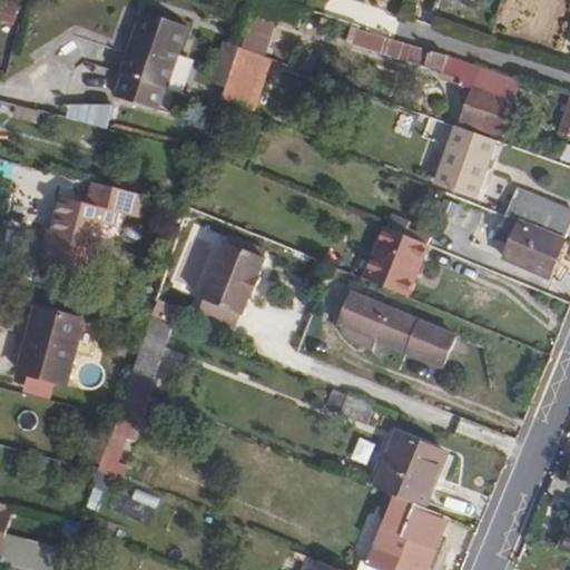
[(141,10),(121,74),(166,89),(187,26),(185,25),(190,9),(164,0),(147,0),(144,11),(141,10)]
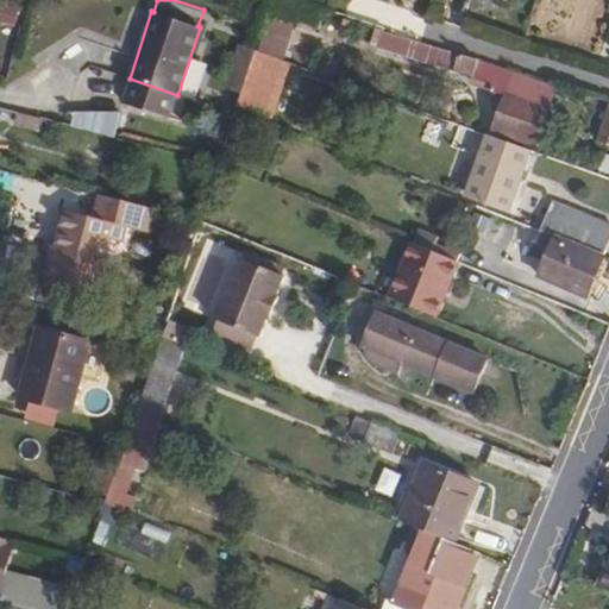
[(276,4),(259,50),(287,60),(301,13),(276,4)]
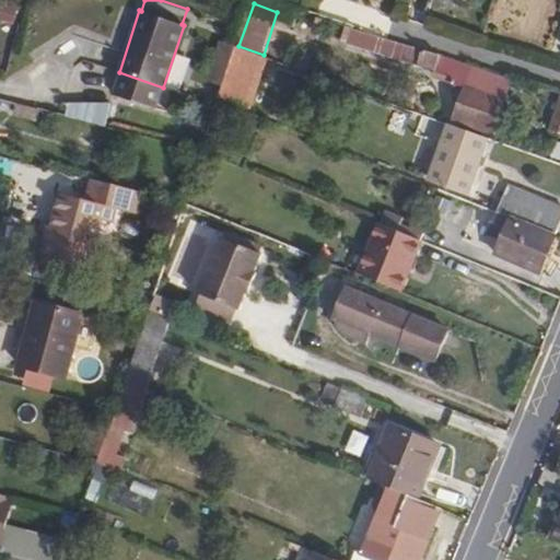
[(352,28),(348,42),(454,80),(452,88),(463,91),(454,118),(493,130),(510,79),(380,36),(352,28)]
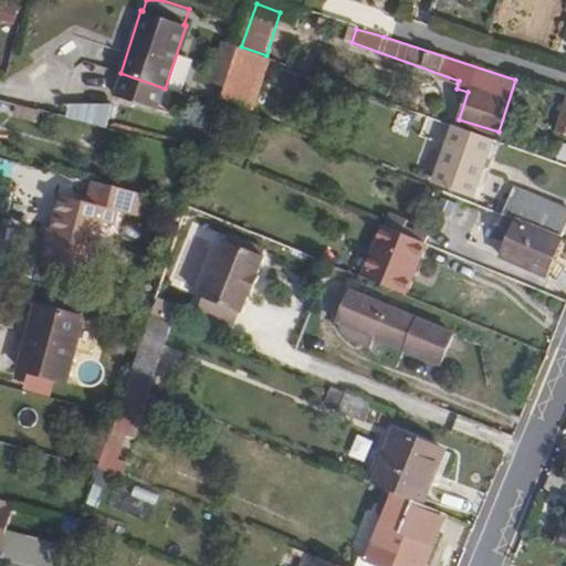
[(230,66),(237,45),(226,42),(218,62),(230,66)]
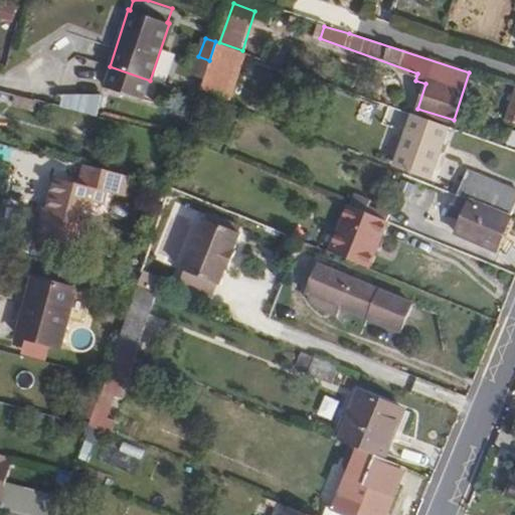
[(203,77),(199,90),(232,101),(249,53),(242,50),(219,42),(215,41),(209,60),(203,77)]
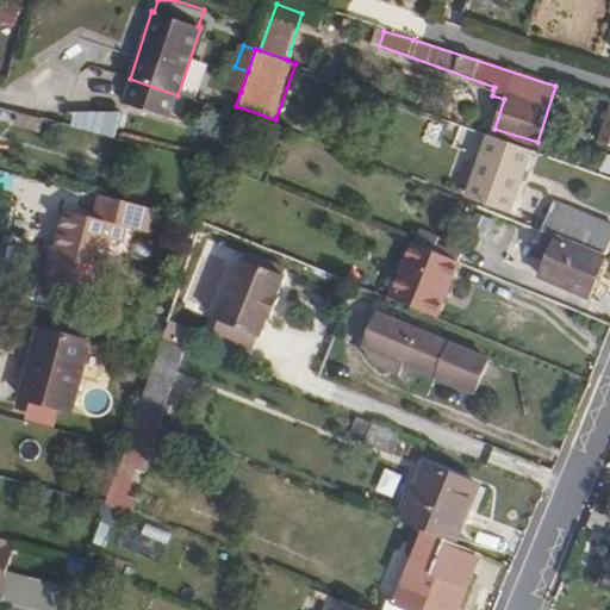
[(241,92),(248,72),(235,67),(229,88),(241,92)]
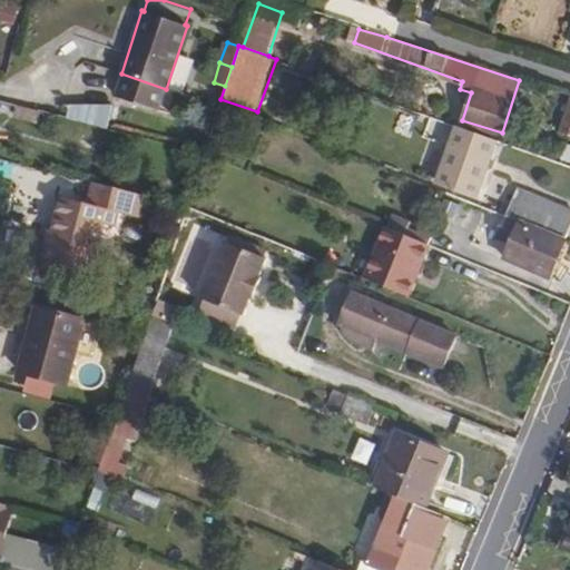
[(569,95),(558,129),(569,133),(569,95)]
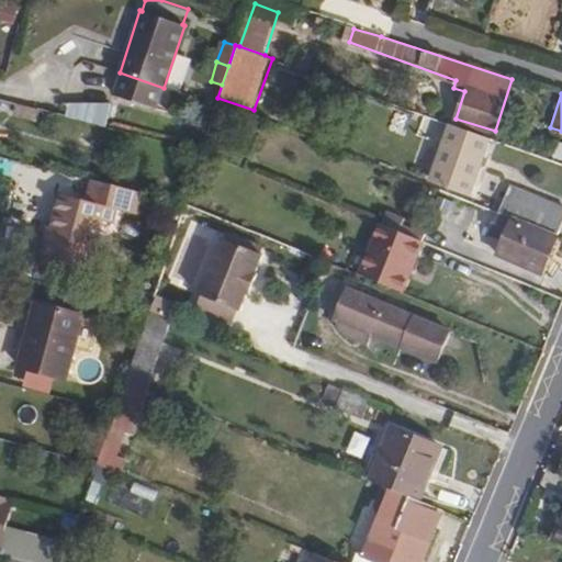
[(110,102),(70,100),(70,121),(109,122),(110,102)]
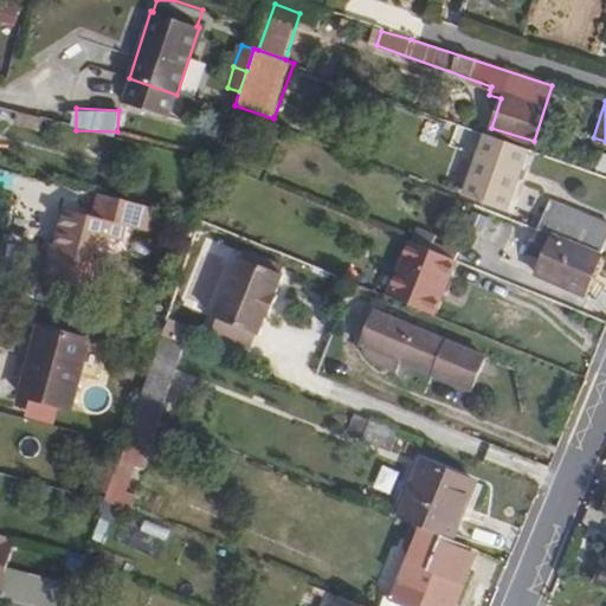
[(528,147),(485,131),(463,193),(505,207),(528,147)]
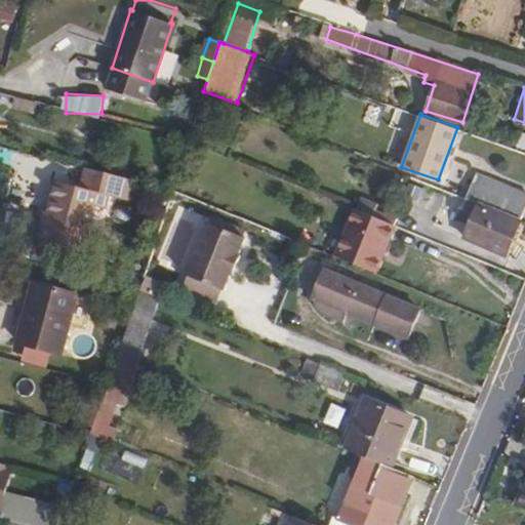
[(132,178),(85,166),(80,187),(57,180),(46,224),(40,224),(36,240),(83,251),(95,206),(98,192),(110,195),(127,200),(132,178)]
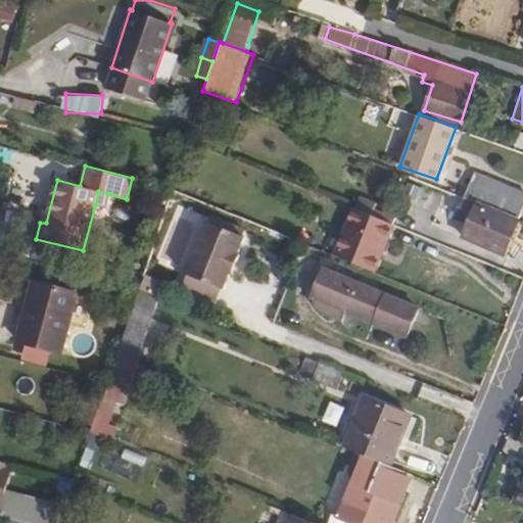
[(522,194),(471,173),(462,195),(517,218),(522,202),(522,194)]
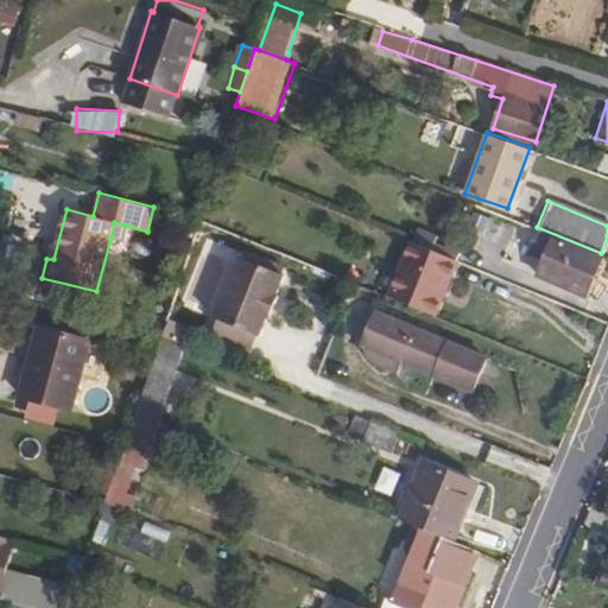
[(114,222),(111,239),(124,241),(127,226),(114,222)]
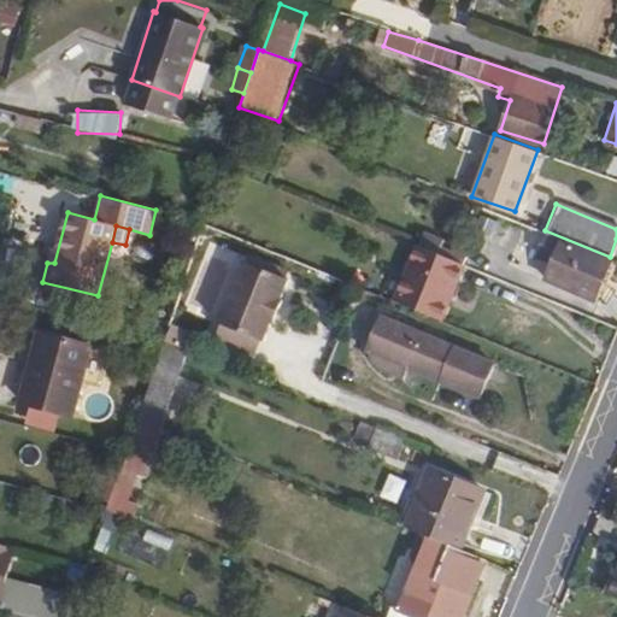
[(610,257),(545,230),(535,258),(552,265),(546,280),(593,298),(610,257)]
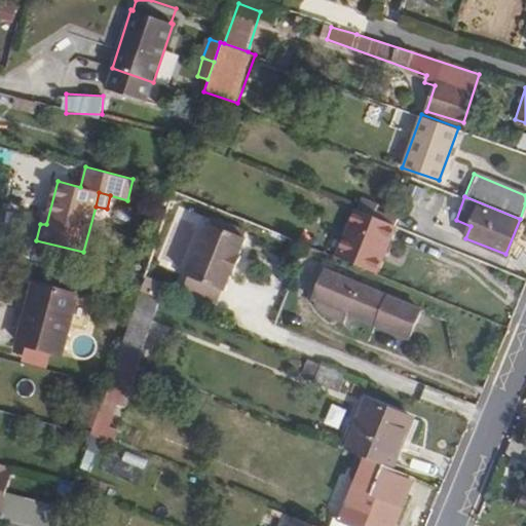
[(358,202),(355,208),(393,224),(397,218),(358,202)]
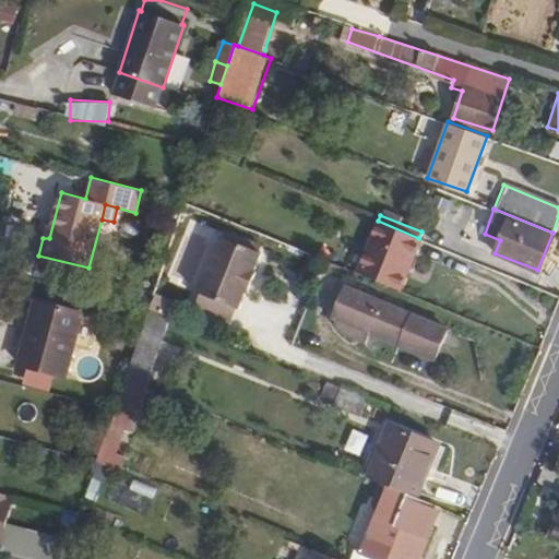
[(378,221),(357,271),(399,288),(418,238),(378,221)]
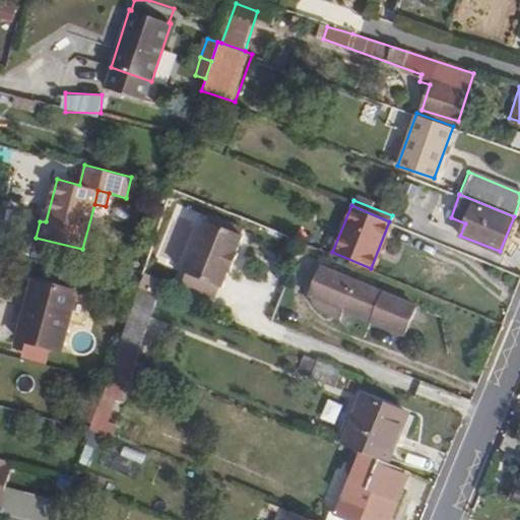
[(242,234),(204,219),(184,270),(221,284),(228,268),(231,269),(238,251),(236,250),(242,234)]
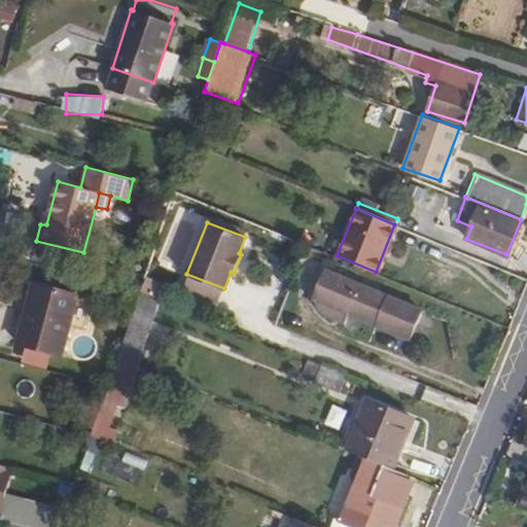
[(420,309),(325,270),(313,300),(315,300),(317,308),(319,311),(323,314),(344,322),(348,313),(409,339),(420,309)]
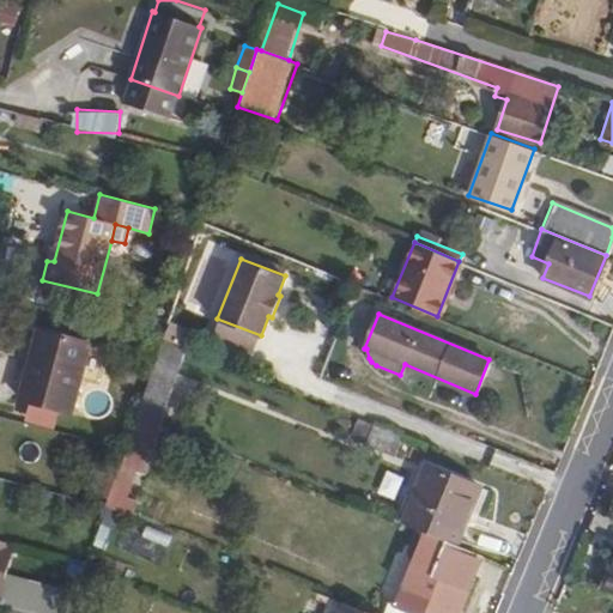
[(37,329),(19,398),(68,410),(86,341),(37,329)]
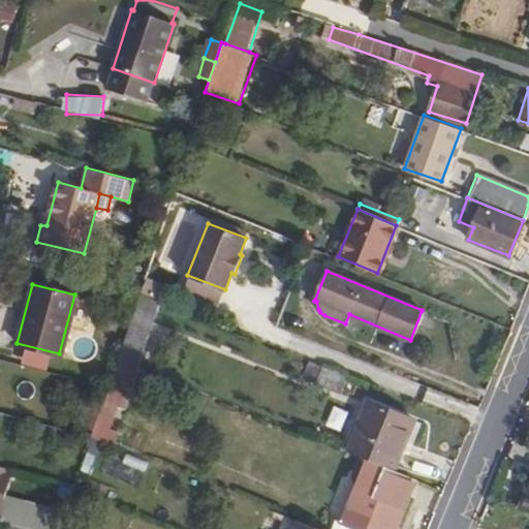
[(341,390),(348,372),(324,362),(323,365),(311,359),(306,374),(341,390)]
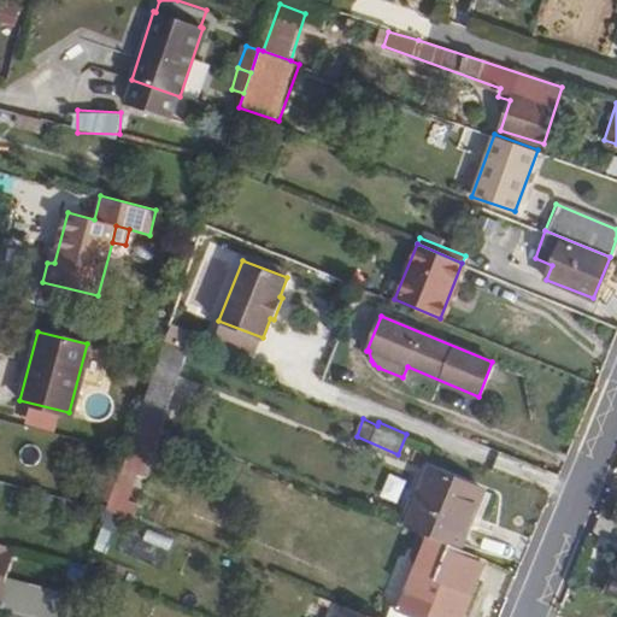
[(133,471),(119,466),(105,507),(119,513),(133,471)]
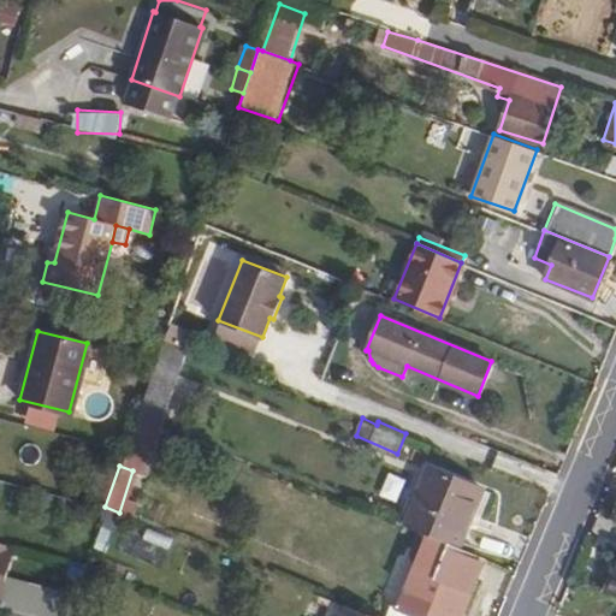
[(419,498),(408,525),(428,533),(460,544),(481,487),(430,467),(419,498)]
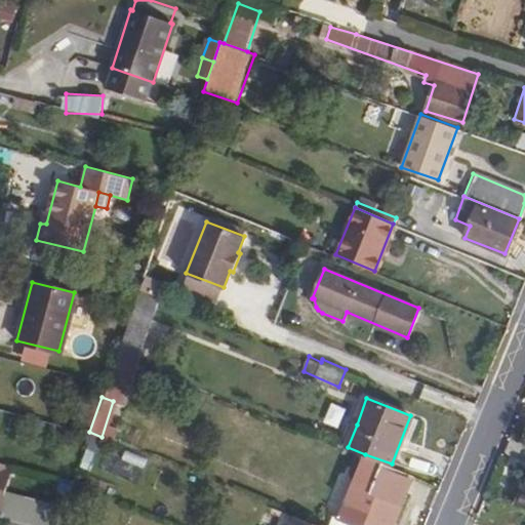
[(349,420),(340,443),(348,447),(357,425),(349,420)]
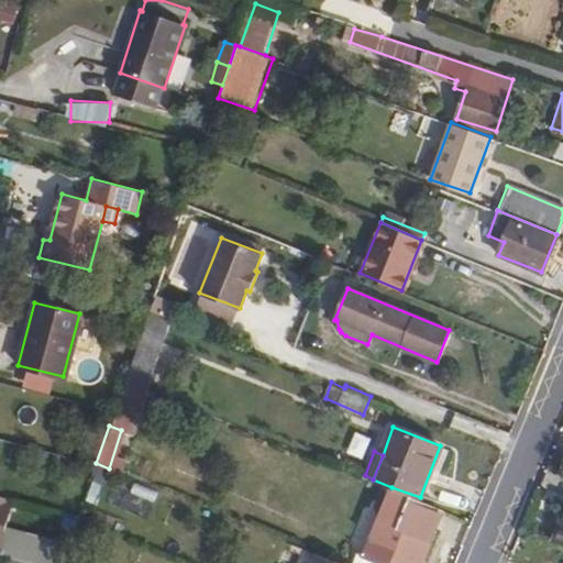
[(419,562),(443,507),(392,487),(364,551),(357,548),(351,562),(419,562)]
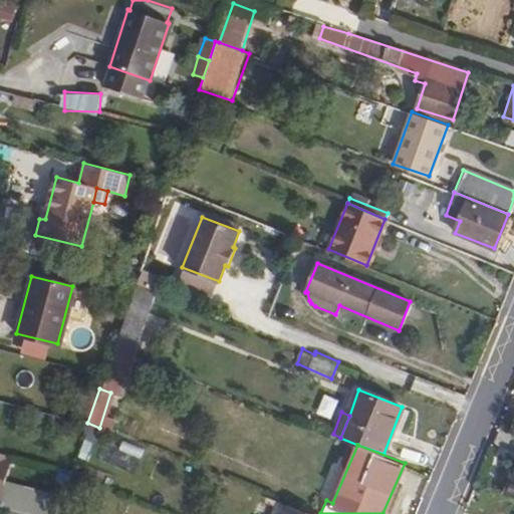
[(314,513),(283,502),(277,513),(314,513)]
